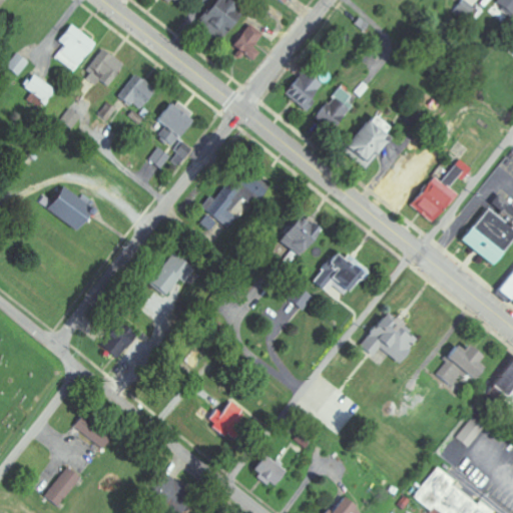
[(217,35),(236,11),(222,0),(210,0),(196,19),(217,35)]
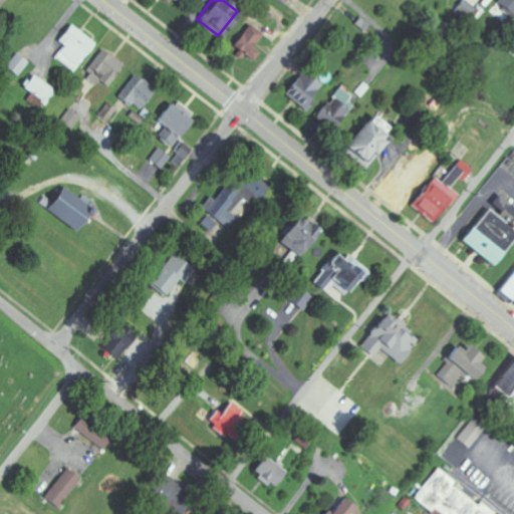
[(513,0),(498,0),(495,4),(511,16),(513,11),(513,0)]
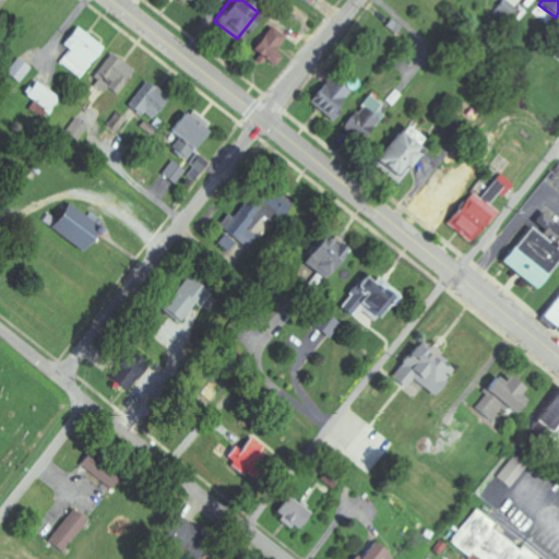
[(261,61),(263,58),(273,67),(282,57),(275,51),(286,39),(270,25),(249,50),(261,61)]
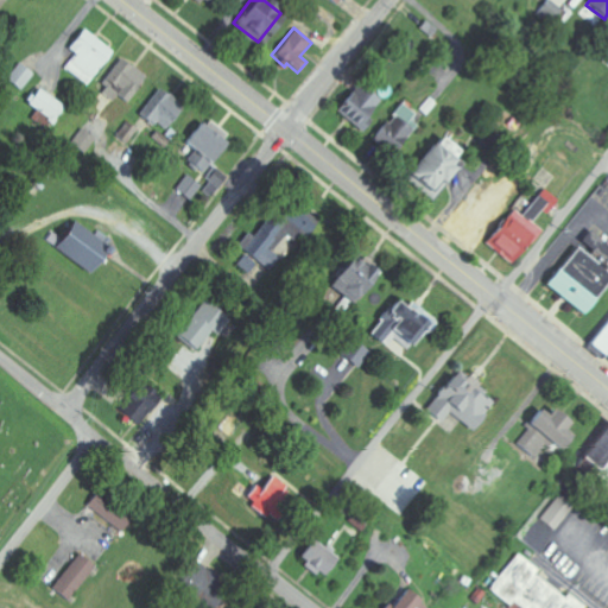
[(113,49),(78,30),(67,50),(75,55),(68,68),(94,82),(113,49)]
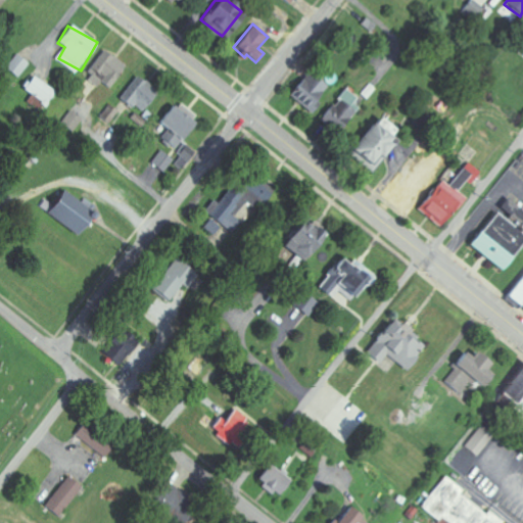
[(96,87),(99,82),(106,88),(124,65),(105,51),(84,77),(96,87)]
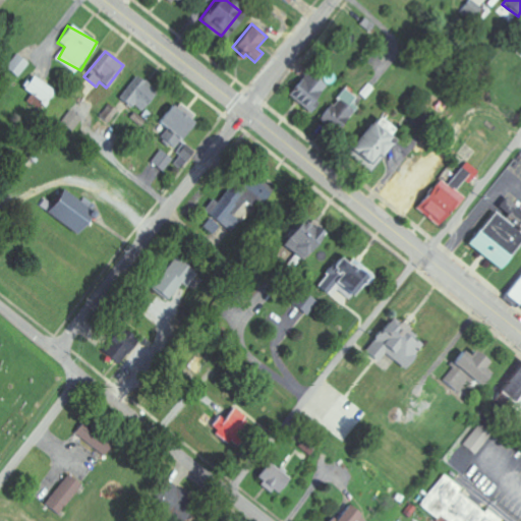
[(29,63),(15,54),(5,69),(18,78),(29,63)]
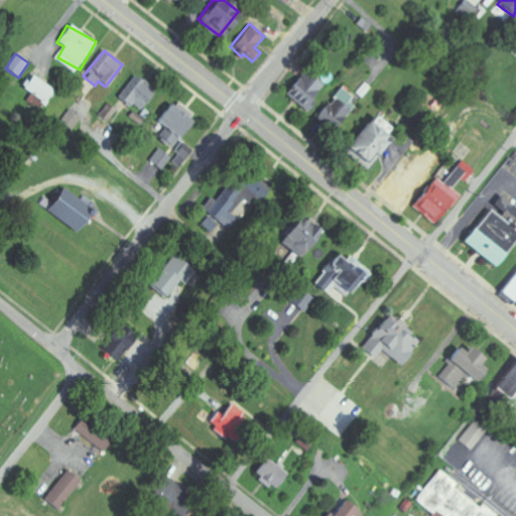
[(301,72),(325,90),(306,112),(283,93),(301,72)]
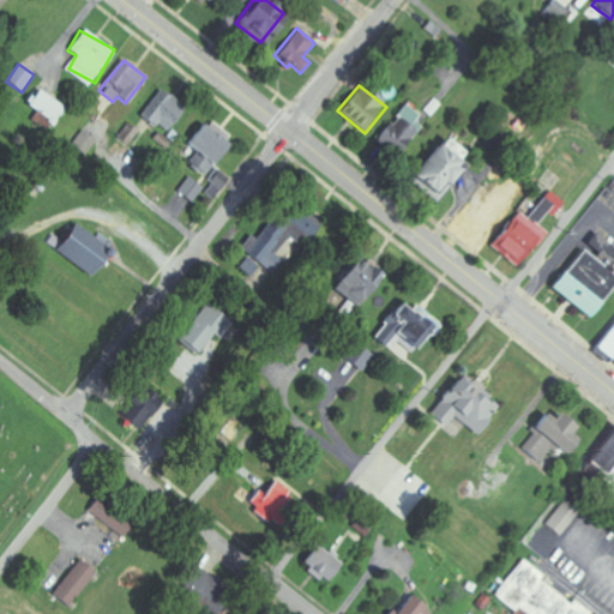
[(54,126),(66,110),(35,88),(23,103),(54,126)]
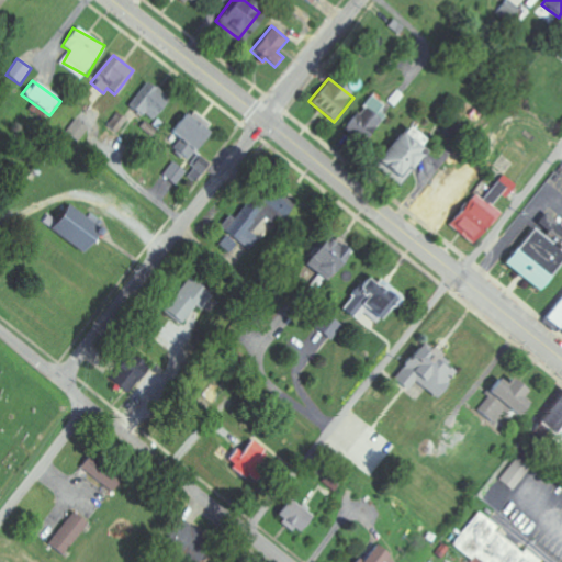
[(166,96),(144,85),(131,110),(153,121),(166,96)]
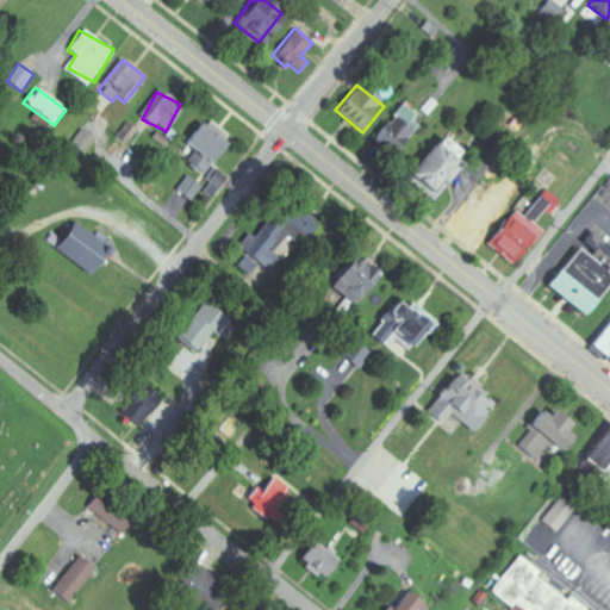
[(400,103),(415,113),(410,119),(417,125),(393,153),(373,136),(400,103)]
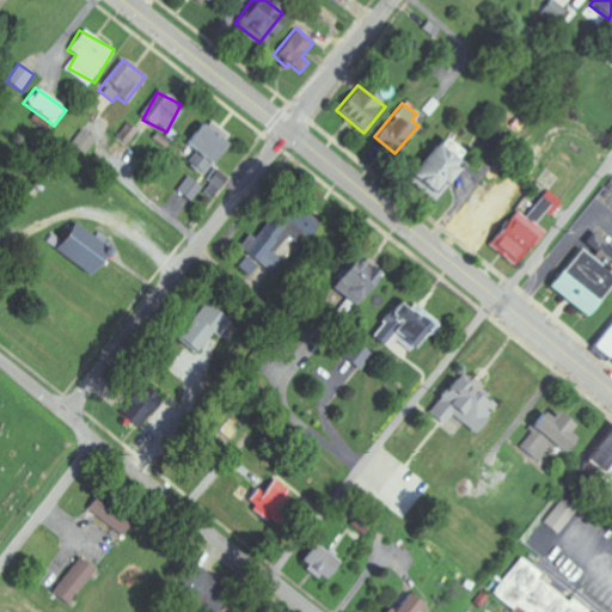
[(182,145),(199,157),(193,166),(202,173),(227,139),(200,120),(182,145)]
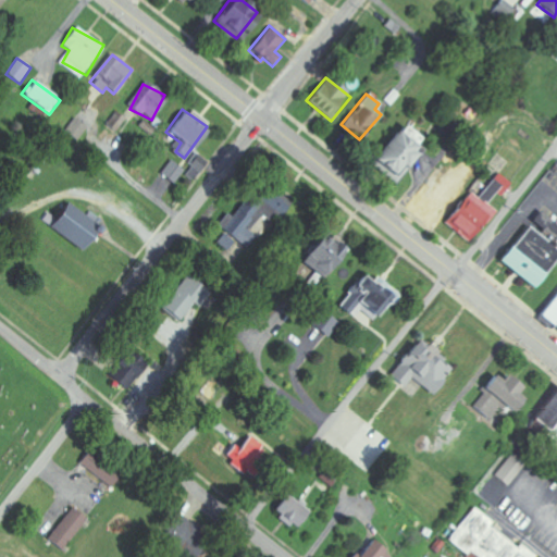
[(87,127),(75,118),(65,131),(77,140),(87,127)]
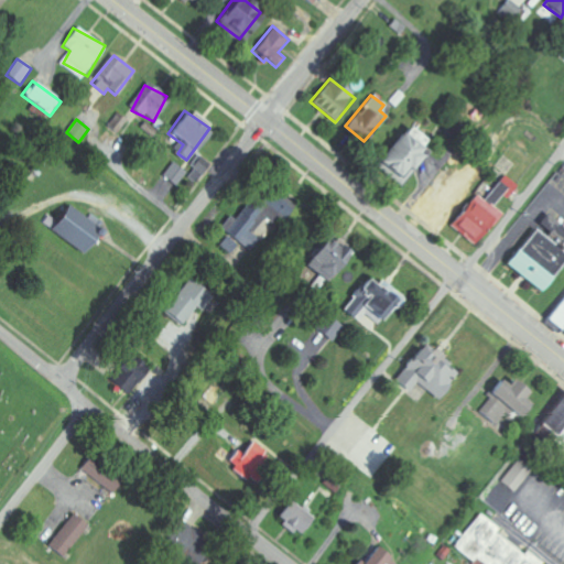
[(402,130),(427,151),(400,185),(375,164),(402,130)]
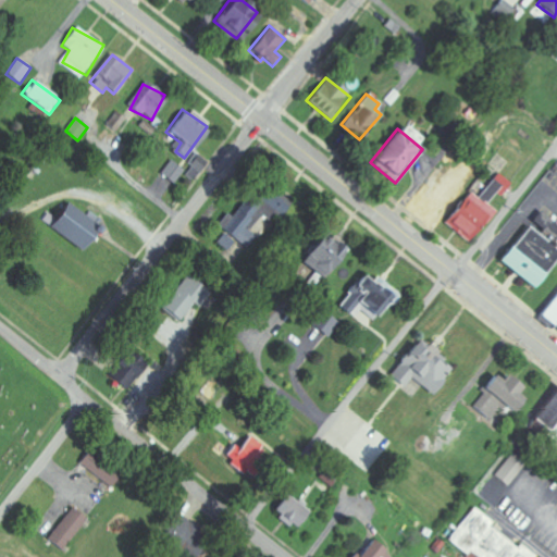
[(176,184),(186,169),(172,160),(162,175),(176,184)]
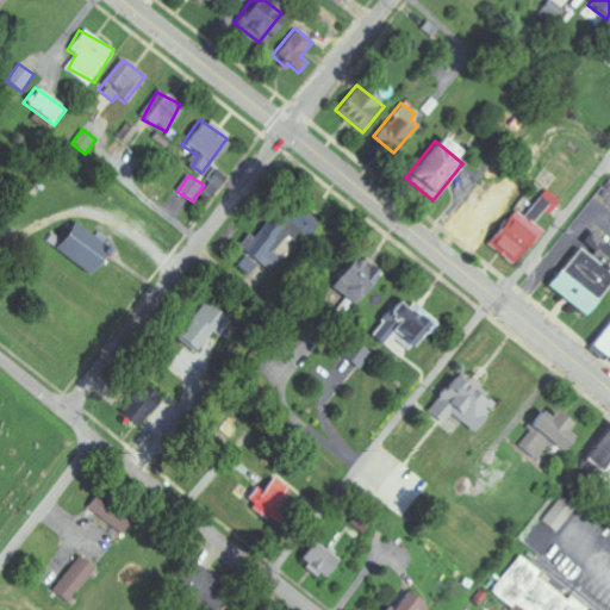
[(274,209),(253,237),(247,232),(234,250),(242,256),(237,262),(262,281),(279,257),(272,253),(285,235),(292,241),(297,235),(304,241),(315,225),(292,207),(285,217),(274,209)]
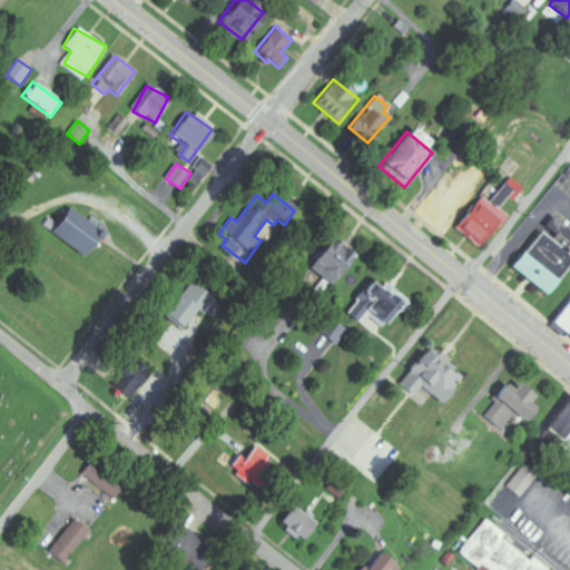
[(480,196),(503,215),(478,246),(454,227),(480,196)]
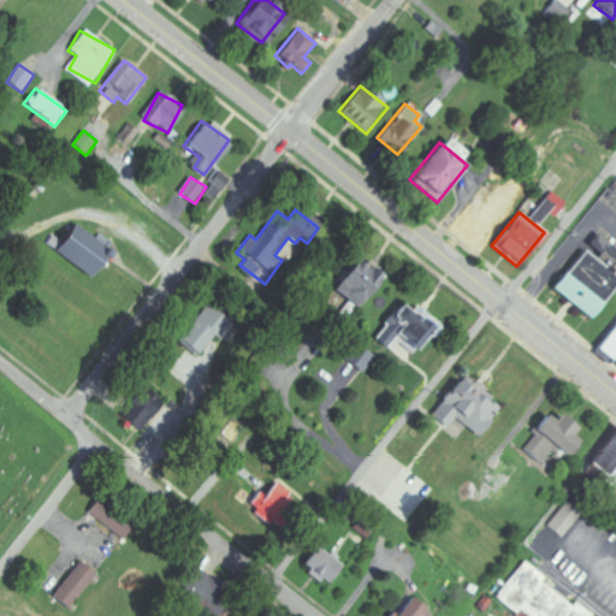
[(45,246),(88,276),(107,248),(70,224),(59,240),(53,235),(45,246)]
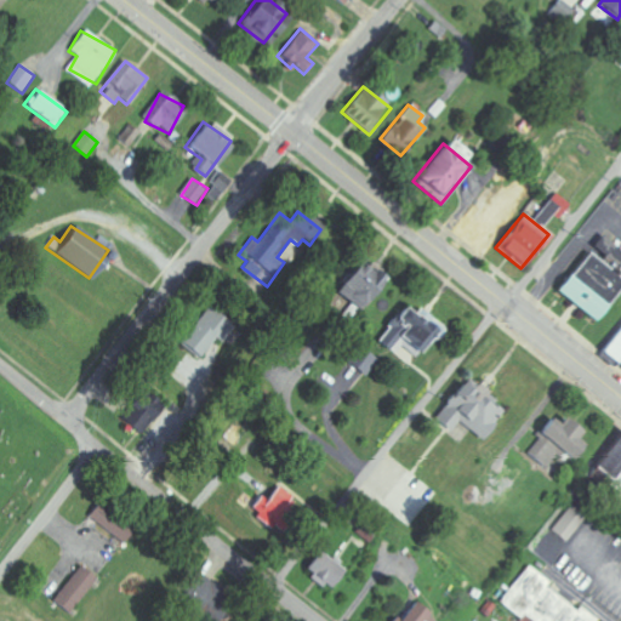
[(587,251),(620,279),(620,286),(594,320),(557,289),(587,251)]
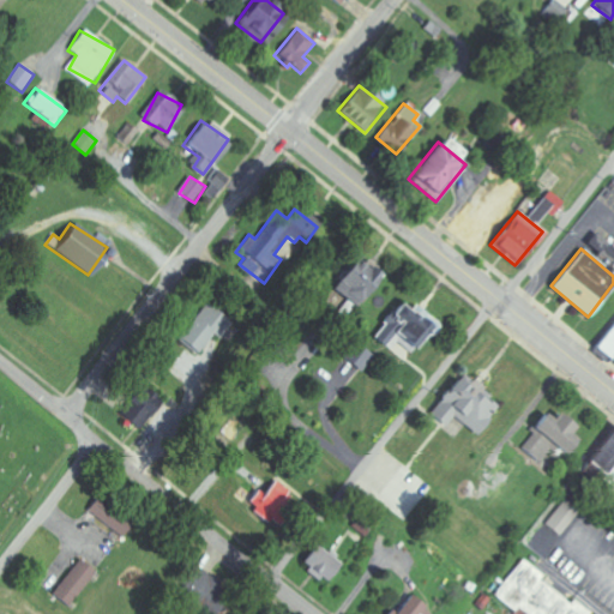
[(325,288),(351,306),(372,276),(345,258),(325,288)]
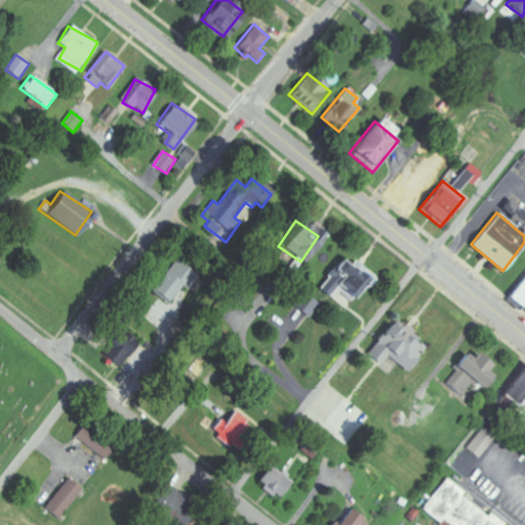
[(333,299),(336,293),(351,300),(365,272),(337,258),(320,293),(333,299)]
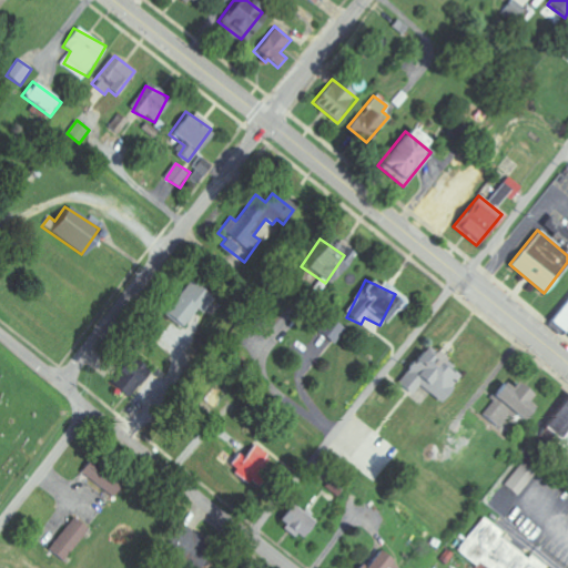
[(184,331),(210,296),(189,281),(163,315),(184,331)]
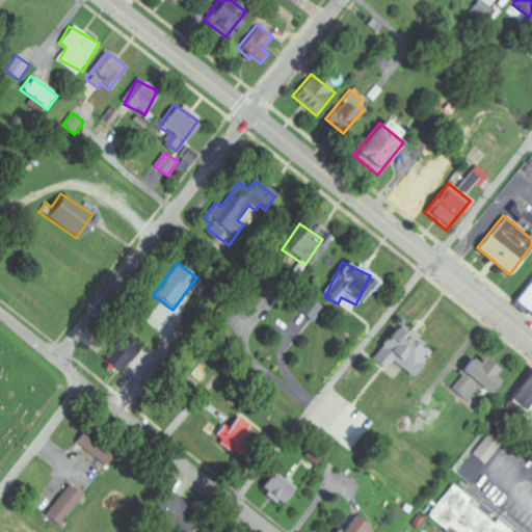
[(531,313),(515,299),(531,278),(531,313)]
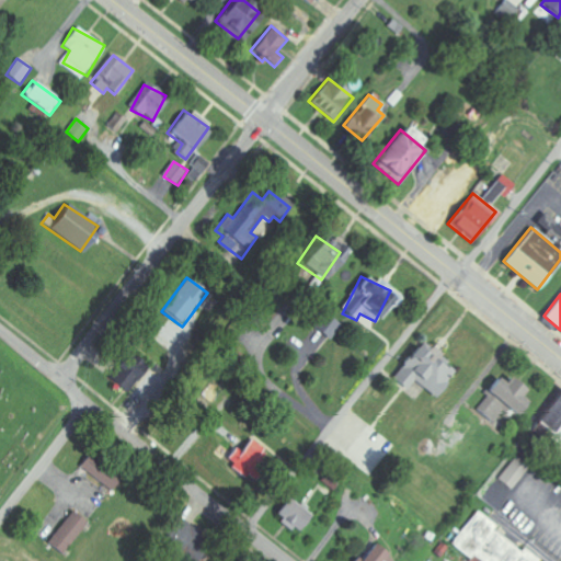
[(328,341),(340,325),(322,312),(310,328),(328,341)]
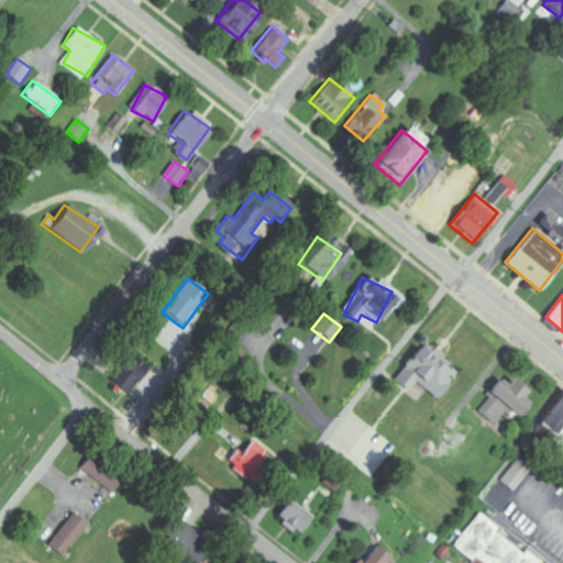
[(434,399),(451,376),(414,348),(389,381),(406,393),(414,383),(434,399)]
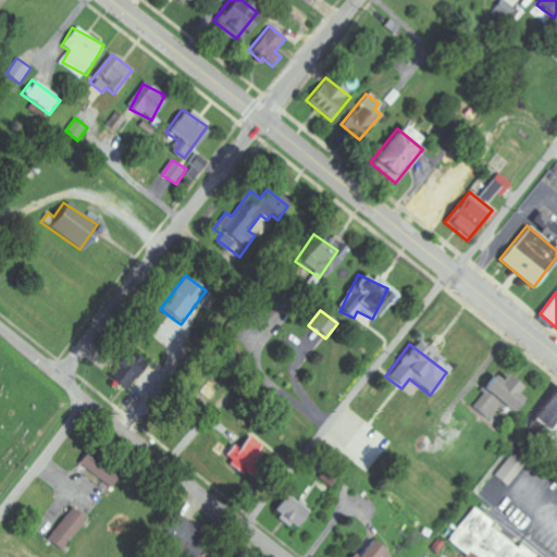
[(125,391),(143,363),(124,350),(106,378),(125,391)]
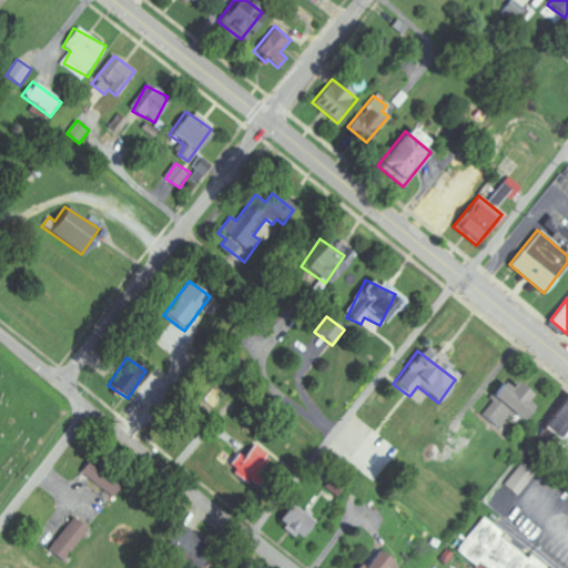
[(495,427),(508,414),(514,421),(530,404),(525,399),(530,394),(508,373),(487,395),(493,402),(480,414),(495,427)]
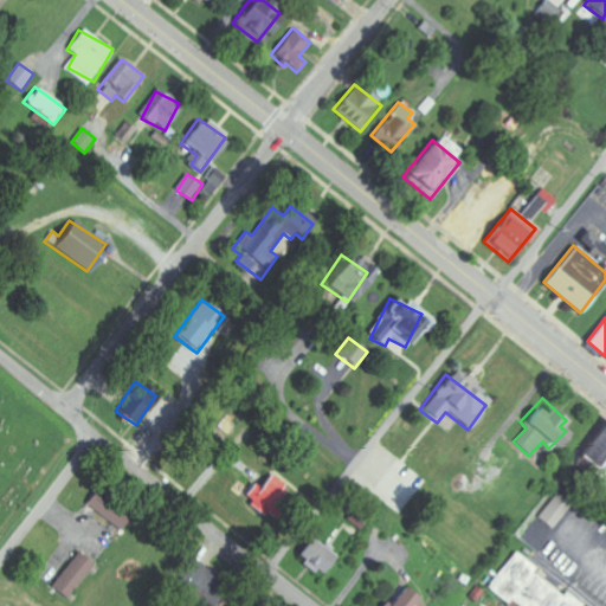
[(255,488),(245,502),(272,522),(294,495),(268,475),(257,489),(255,488)]
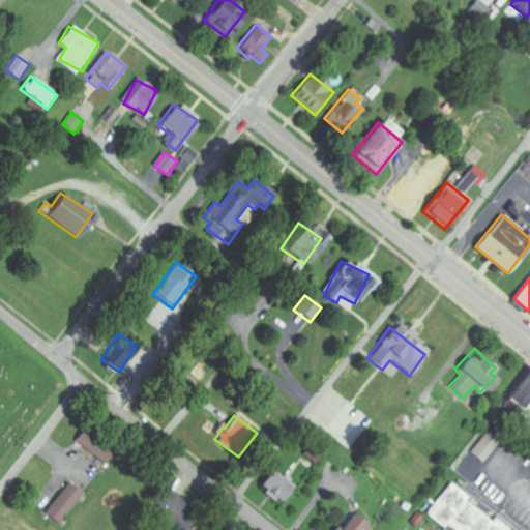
[(500,441),(488,432),(470,453),(481,463),(500,441)]
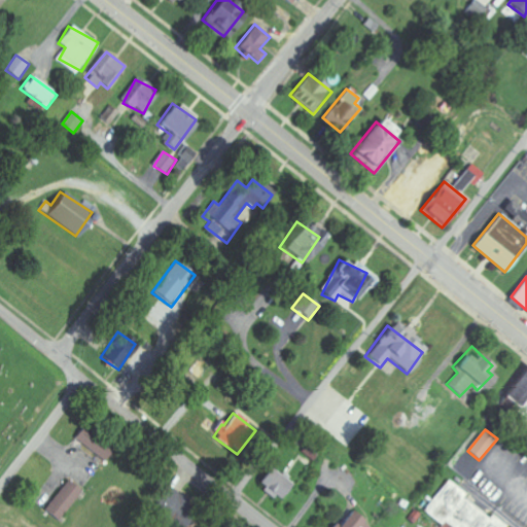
[(292,480),(269,466),(256,487),(280,500),(292,480)]
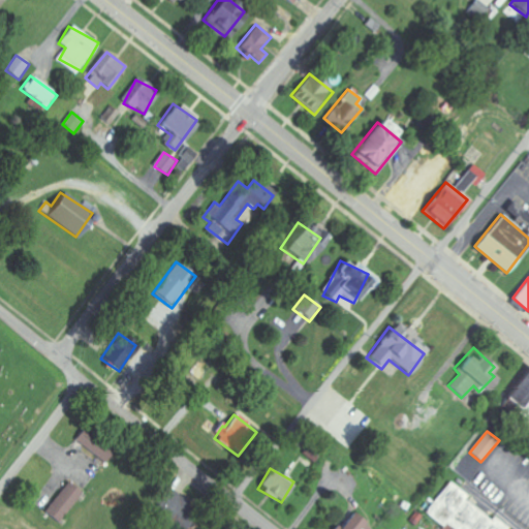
[(50,511),(65,522),(87,491),(71,480),(50,511)]
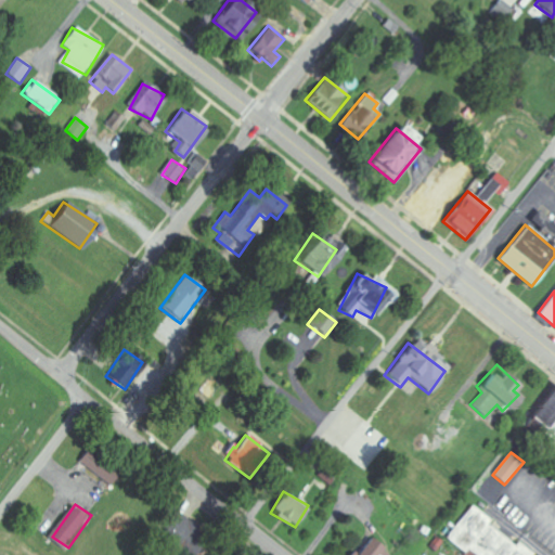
[(530,554),(489,525),(491,521),(469,505),(446,540),(466,554),(530,554)]
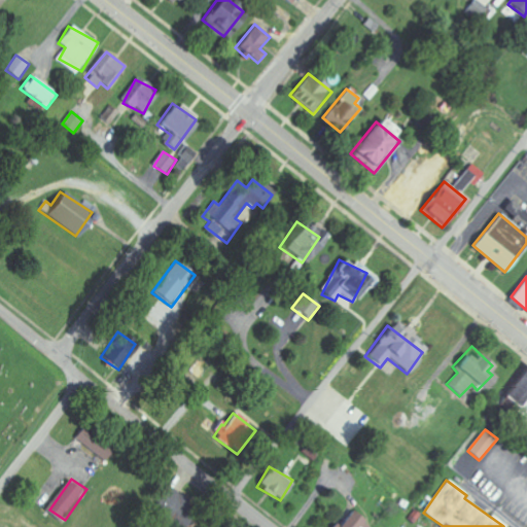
[(151,505),(172,519),(186,499),(166,485),(151,505)]
